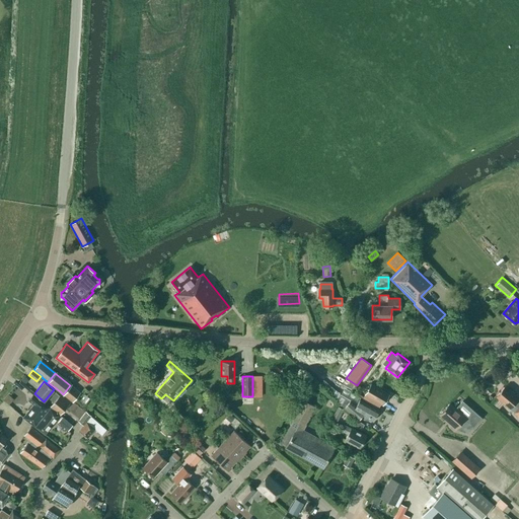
[(382,405),(389,394),(371,383),(364,394),(382,405)]
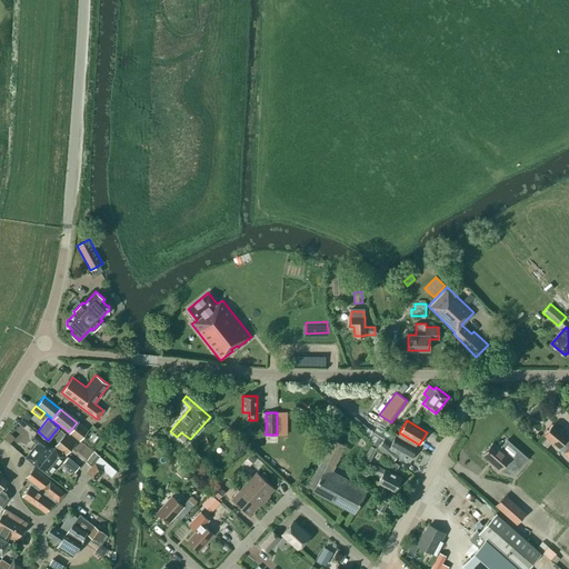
[(88,430),(77,422),(69,432),(79,440),(88,430)]
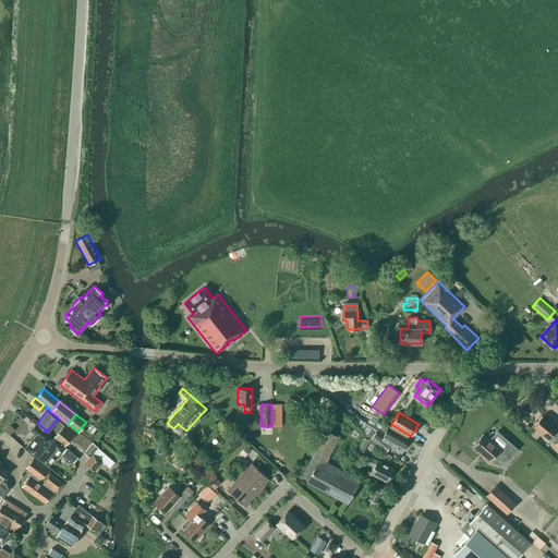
[(557,449),(557,427),(543,415),(533,426),(547,439),(553,434),(557,438),(552,445),(557,449)]
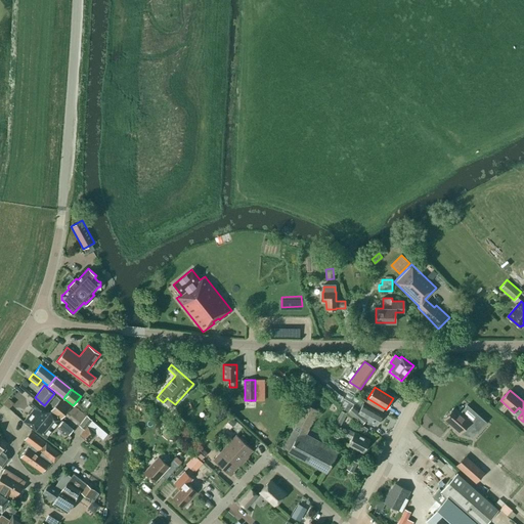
[(63,398),(60,395),(58,397),(60,399),(50,410),(60,419),(70,407),(61,400),(63,398)]
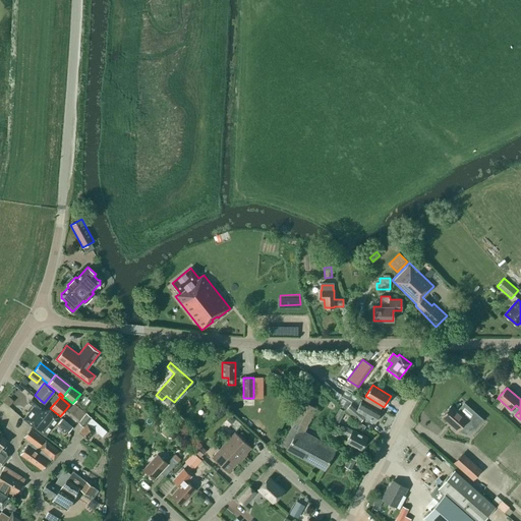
[(31,401),(35,404),(23,418),(36,428),(47,413),(49,411),(48,411),(50,409),(40,400),(35,396),(31,401)]
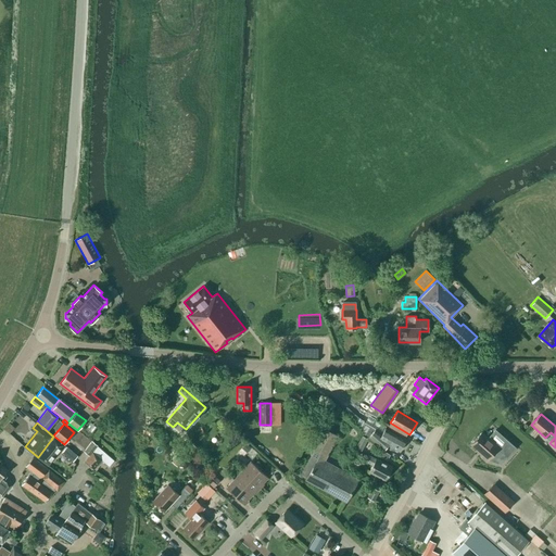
[(348,474),(324,460),(327,454),(326,454),(337,434),(321,427),(311,446),(315,449),(301,475),(306,478),(306,479),(346,501),(356,482),(345,477),(348,474)]
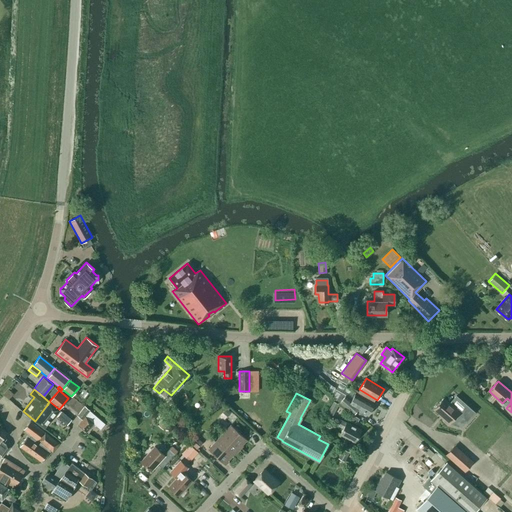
[(353,414),(357,409),(368,415),(374,405),(354,394),(351,400),(346,394),(339,402),(353,414)]
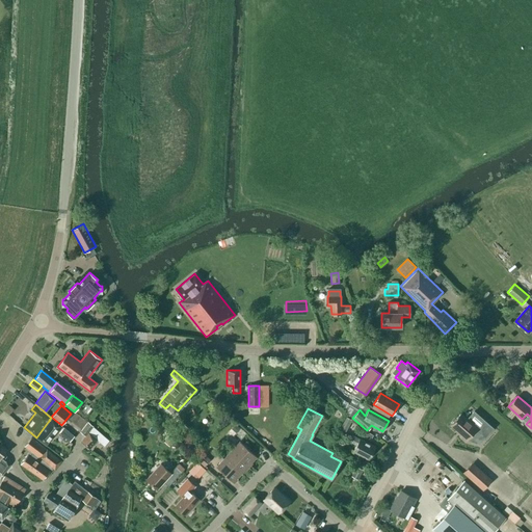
[(451,425),(460,434),(460,435),(466,440),(477,427),(460,414),(451,425)]
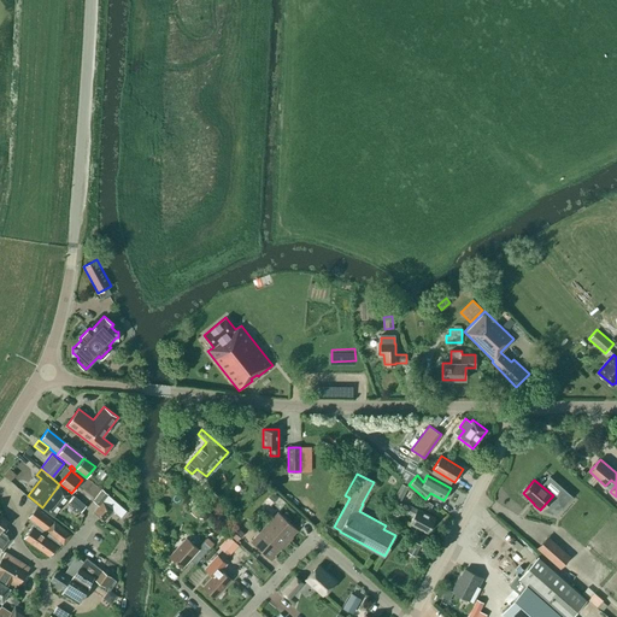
[(401,483),(394,497),(400,500),(409,487),(401,483)]
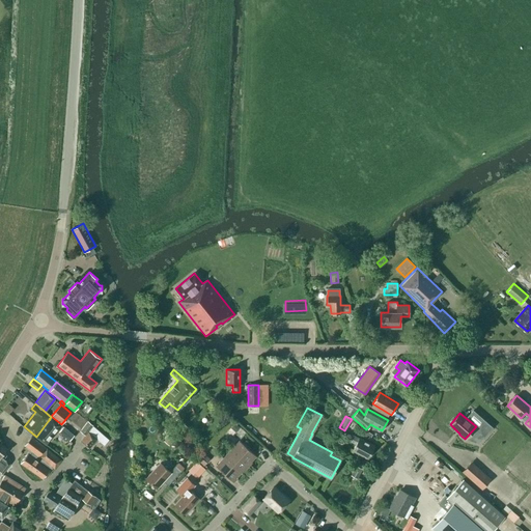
[(48,421),(36,437),(46,444),(59,427),(50,419),(48,421)]
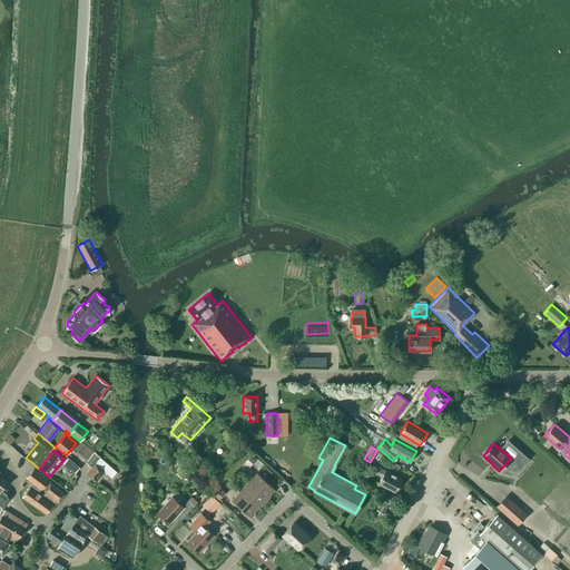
[(86,462),(91,467),(99,457),(95,452),(86,462)]
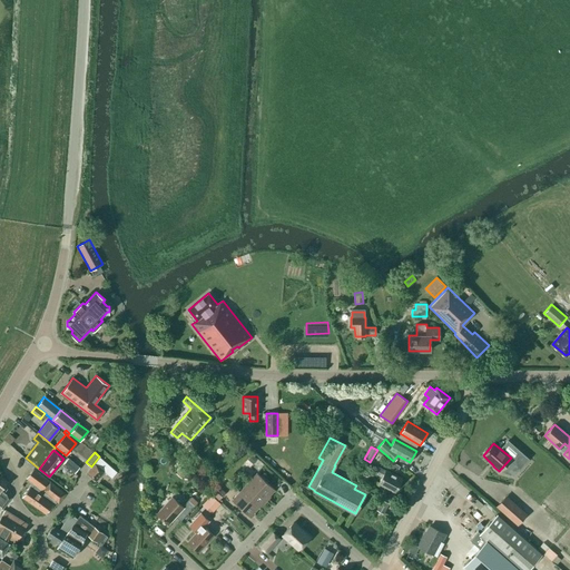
[(195,452),(185,463),(195,472),(206,461),(195,452)]
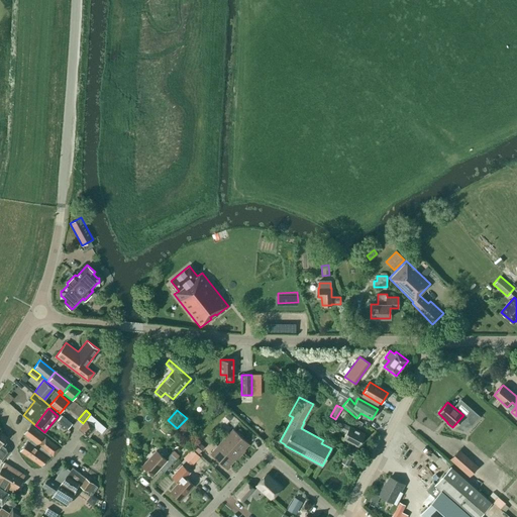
[(228,412),(223,417),(227,422),(233,416),(228,412)]
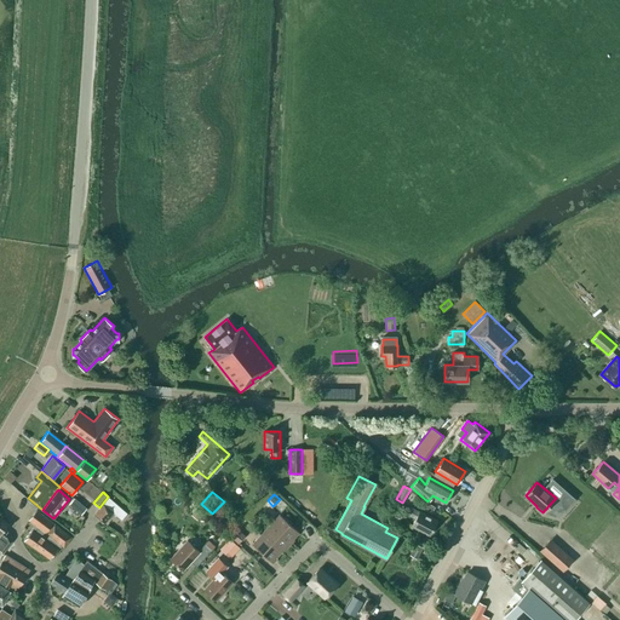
[(121,520),(127,514),(108,498),(103,504),(93,515),(104,523),(113,512),(121,520)]
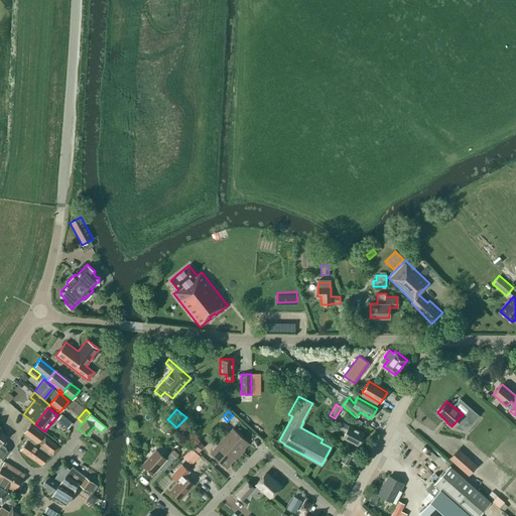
[(72,423),(61,415),(57,420),(68,428),(72,423)]
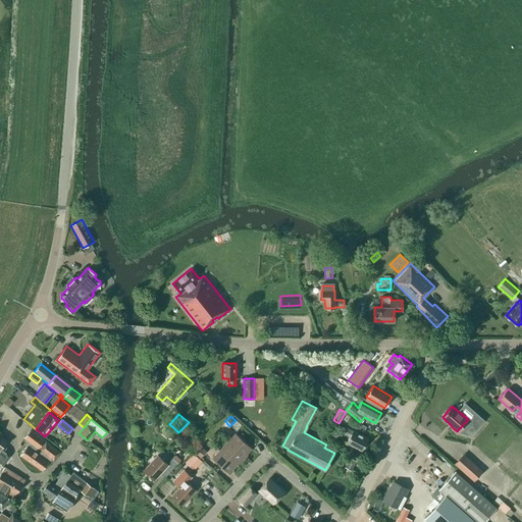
[(363,431),(366,426),(356,421),(353,426),(363,431)]
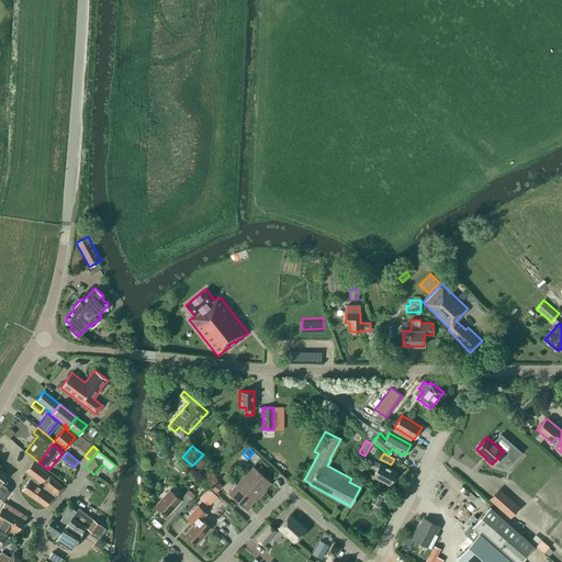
[(178,471),(183,465),(178,460),(173,465),(178,471)]
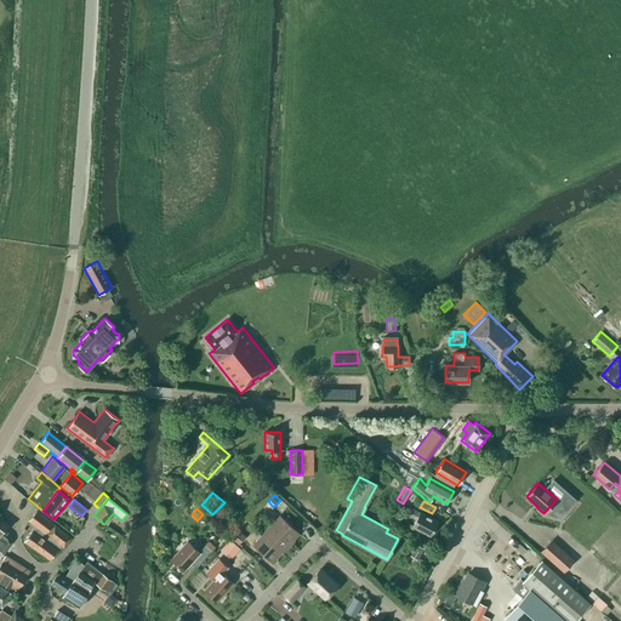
[(408,514),(416,519),(412,527),(429,536),(438,522),(420,512),(411,508),(408,514)]
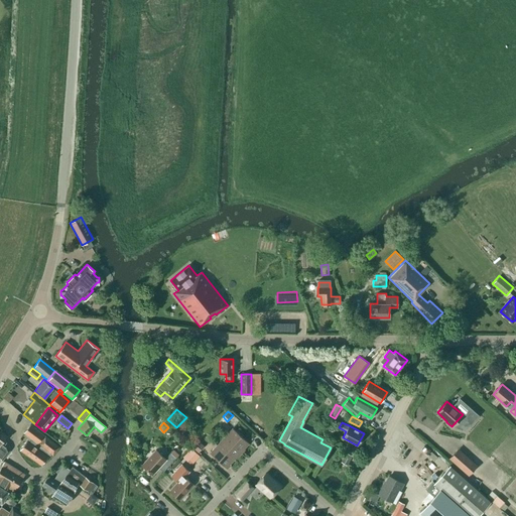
[(41,465),(50,454),(52,456),(59,446),(45,435),(38,444),(37,443),(44,435),(30,424),(24,432),(29,436),(26,440),(19,449),(41,465)]
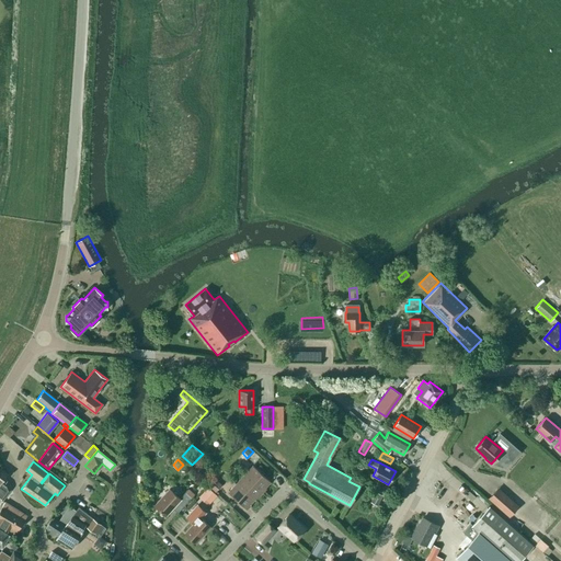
[(228,474),(235,468),(229,464),(224,470),(228,474)]
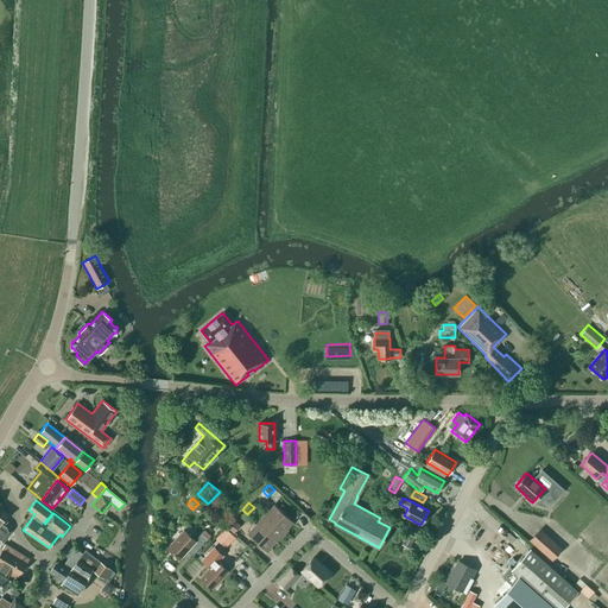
[(265,514),(284,532),(293,523),(274,505),(265,514)]
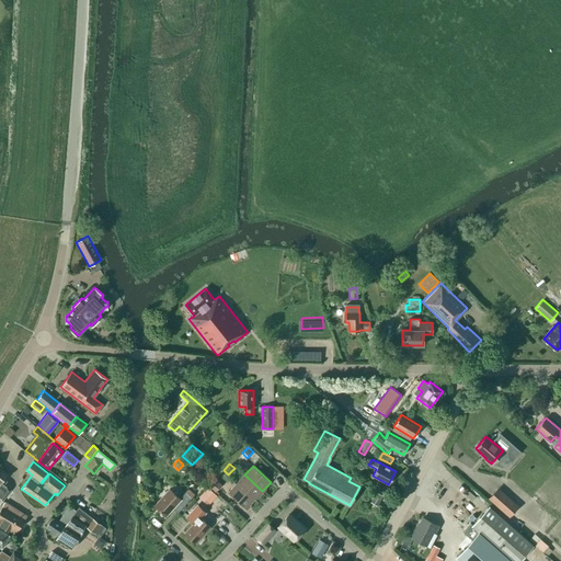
[(237,483),(254,500),(262,491),(244,474),(237,483)]
